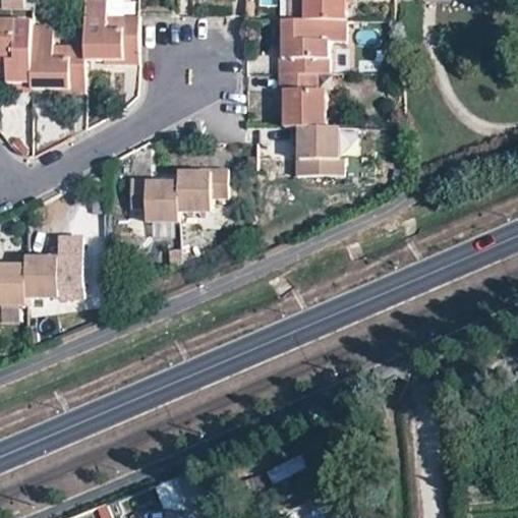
[(82,0),(82,44),(82,55),(82,56),(102,57),(135,58),(135,25),(104,25),(104,13),(103,0),(82,0)]
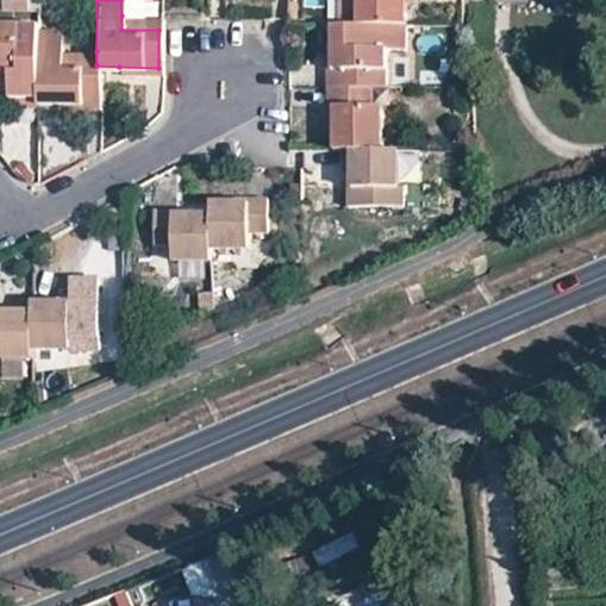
[(332,0),(332,20),(403,20),(403,1),(403,0),(332,0)]
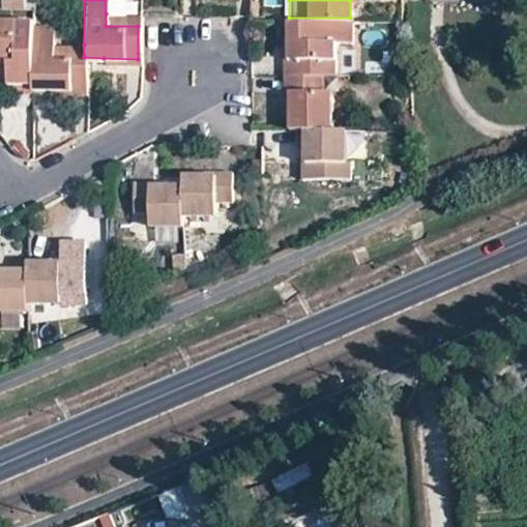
[(138,26),(138,13),(106,13),(106,26),(138,26)]
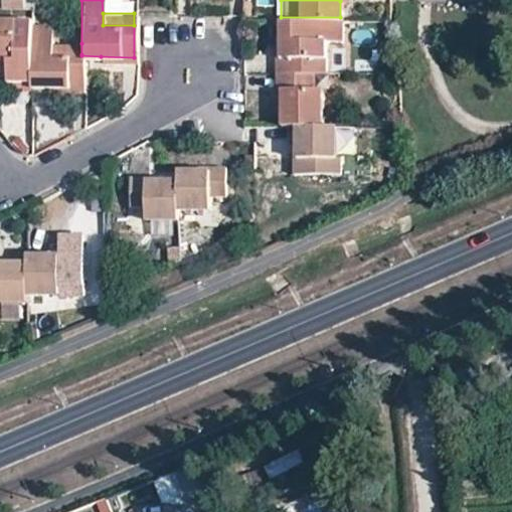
[(29,21),(29,17),(0,16),(0,57),(12,58),(12,64),(12,73),(29,73),(29,21)]
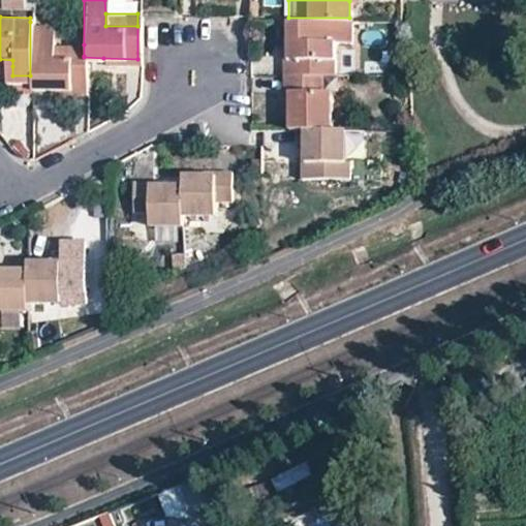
[(349,37),(349,18),(288,18),(285,18),(285,37),(286,73),(319,72),(332,72),(332,38),(349,37)]
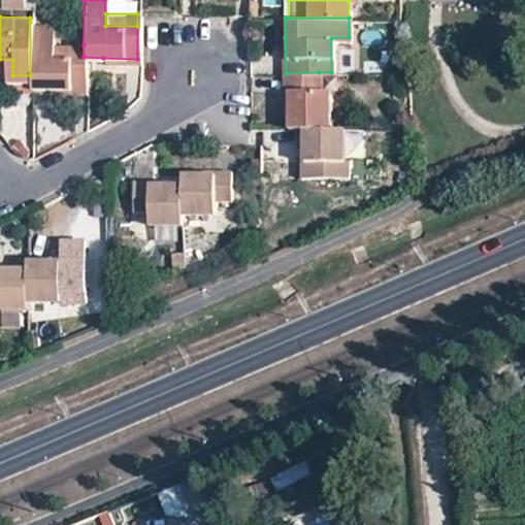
[(52,24),(30,22),(30,75),(30,88),(46,89),(84,89),(84,57),(84,56),(52,56),(52,43),(52,24)]
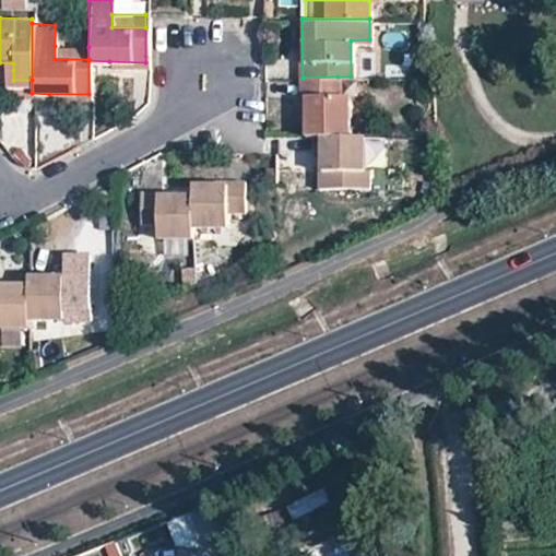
[(89,59),(89,47),(55,46),(55,59),(89,59)]
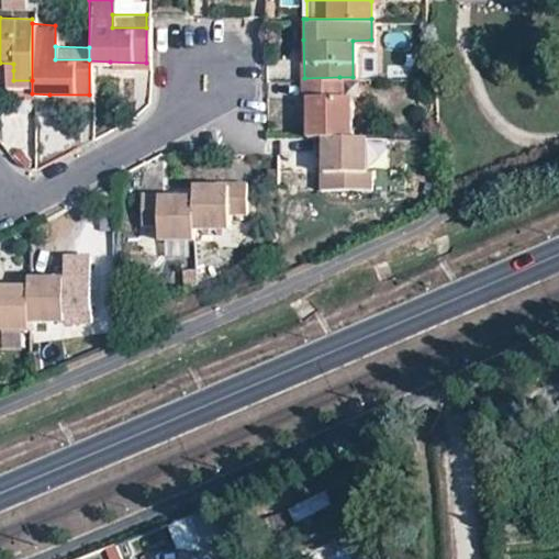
[(339,77),(304,78),(304,115),(304,134),(321,134),(350,134),(349,93),(339,93),(339,77)]
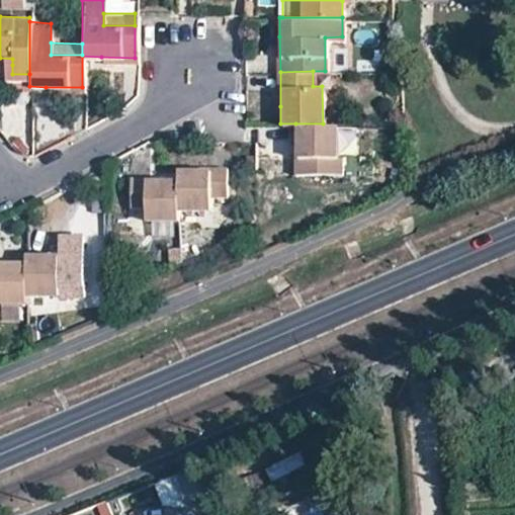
[(335,123),(323,123),(295,123),(296,141),(296,153),(292,153),(293,174),(342,173),(342,153),(335,153),(335,123)]
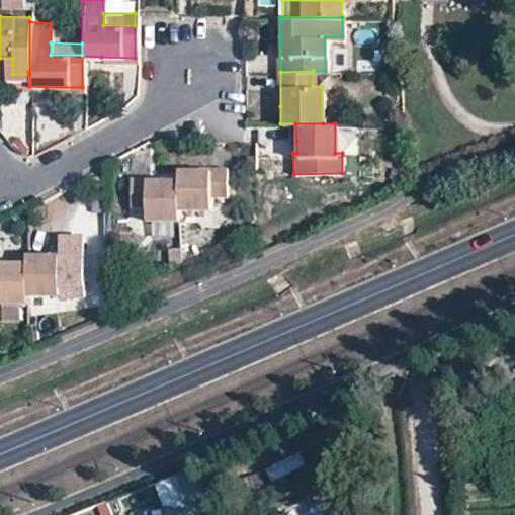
[(204,169),(191,169),(175,169),(175,177),(175,208),(209,208),(210,193),(223,192),(222,164),(204,164),(204,169)]
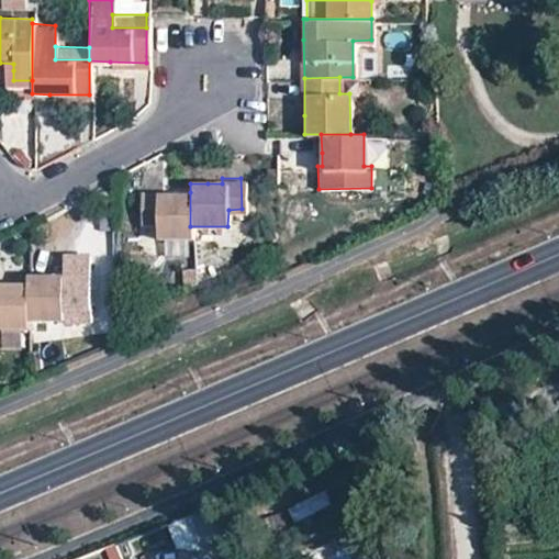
[(190,226),(190,192),(170,192),(154,193),(154,187),(136,187),(137,221),(152,221),(154,234),(190,234),(190,226)]
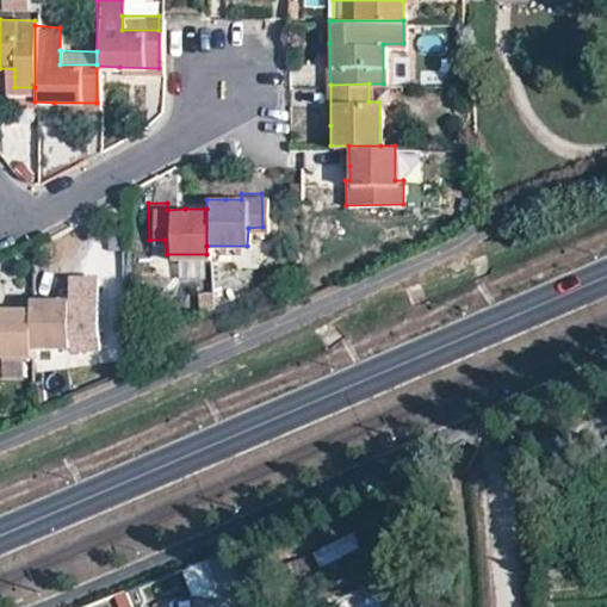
[(64,301),(47,301),(28,301),(28,310),(29,347),(67,346),(67,329),(82,330),(82,295),(63,295),(64,301)]
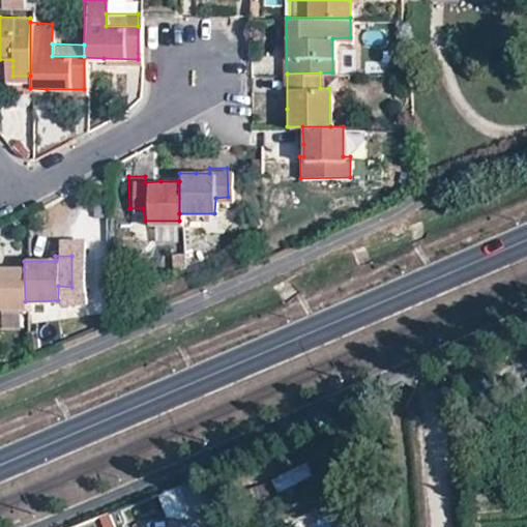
[(25,301),(24,269),(4,270),(0,270),(0,309),(25,309),(25,301)]
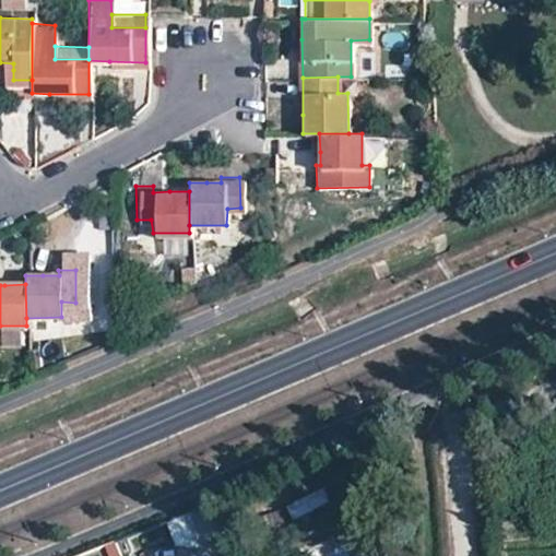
[(166,519),(176,546),(200,537),(189,510),(166,519)]
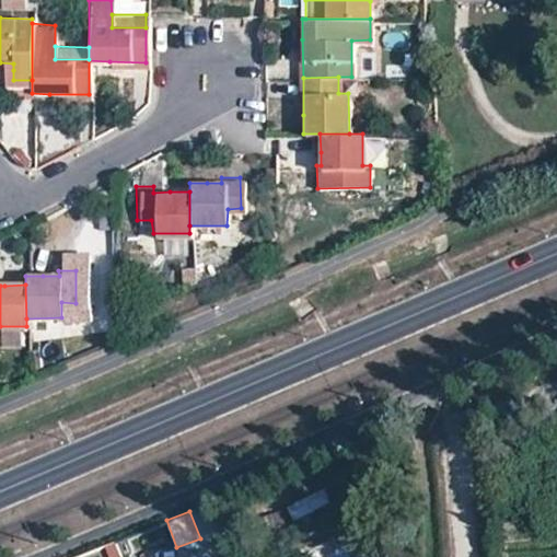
All buildings are outlined.
